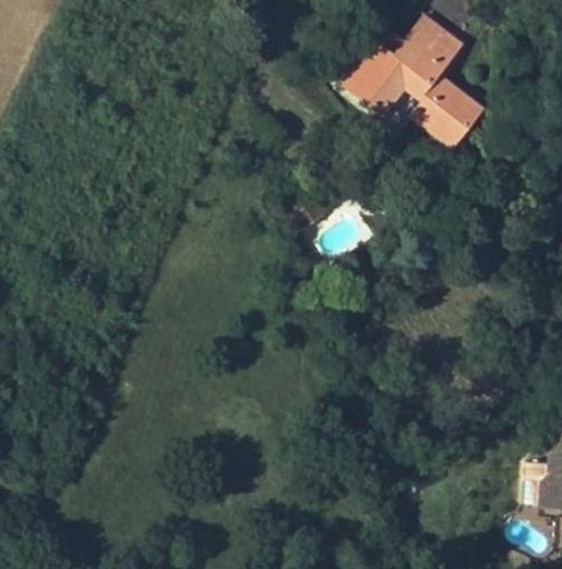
[(438,78),(463,43),(429,18),(398,59),(391,67),(374,55),(362,71),(379,83),(368,98),(389,113),(409,87),(429,101),(418,116),(457,145),(484,108),(450,82),(448,86),(438,78)]
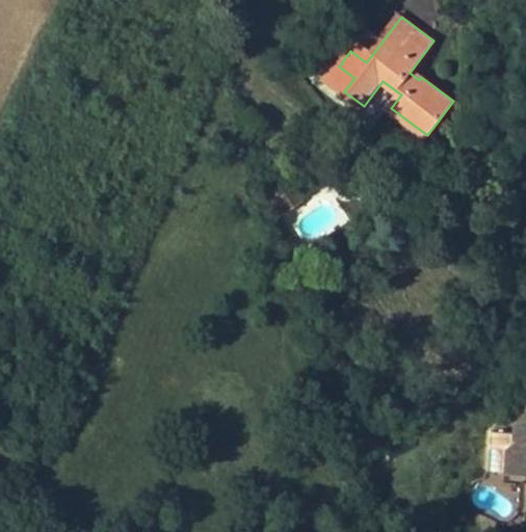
[(372,55),(357,44),(350,51),(366,62),(372,55)]
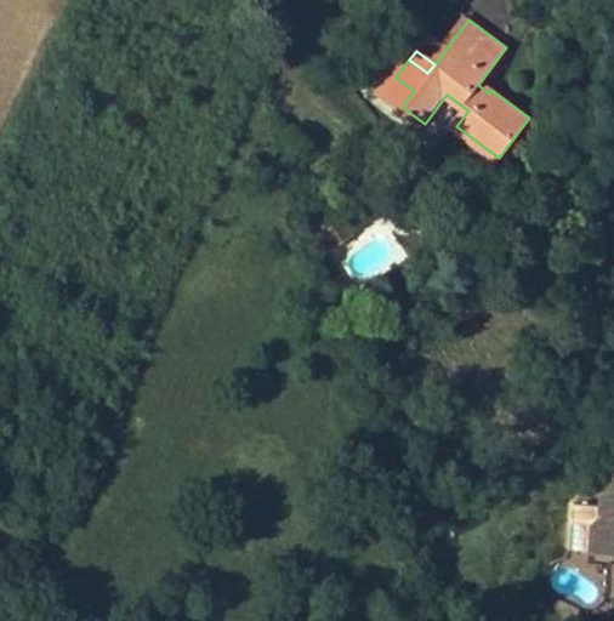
[(402,107),(414,91),(396,78),(384,92),(402,107)]
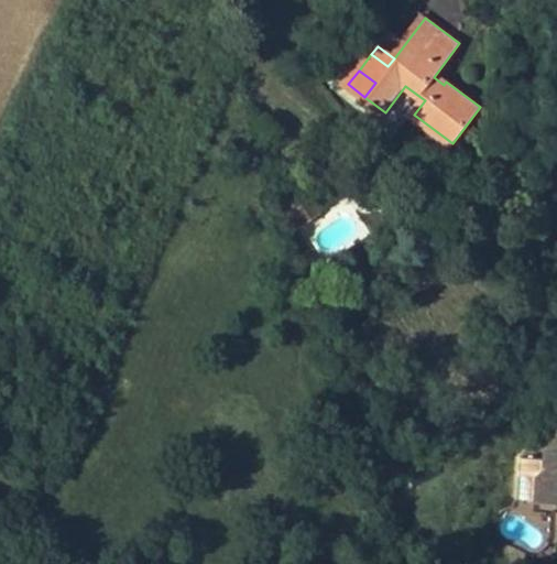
[(556,437),(550,443),(549,458),(527,457),(524,500),(556,502),(556,437)]
